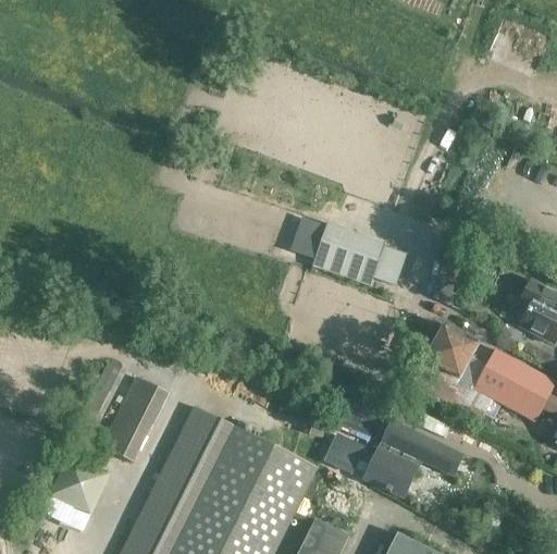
[(373,278),(384,244),(385,242),(326,221),(311,265),(370,285),(373,278)]
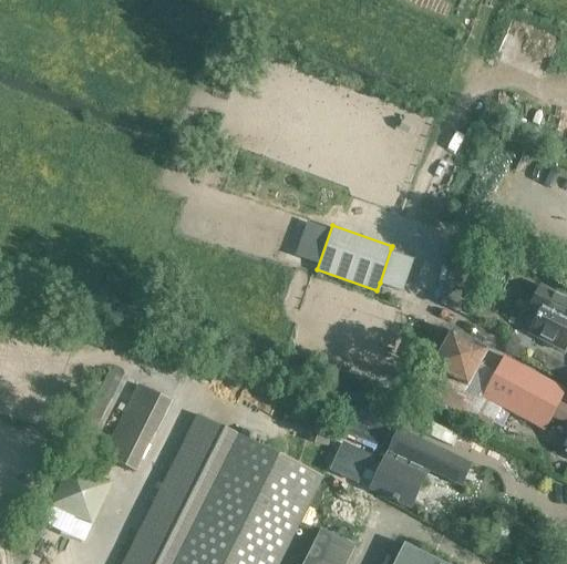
[(468,273),(452,268),(442,301),(459,307),(468,273)]
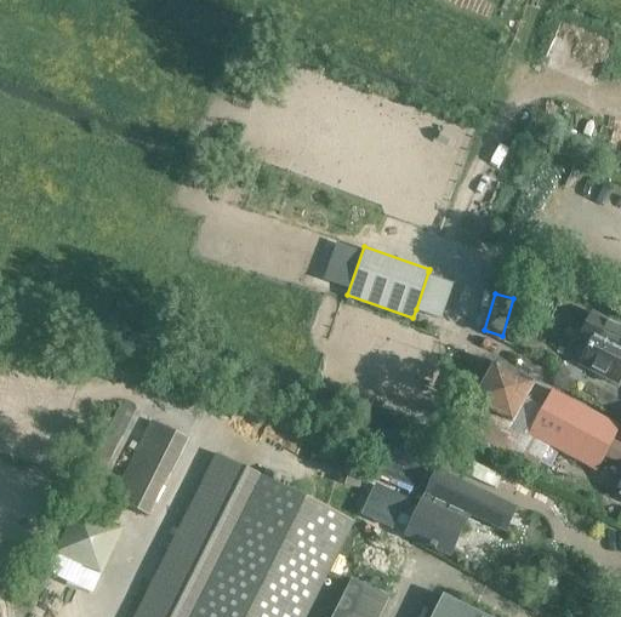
[(620,323),(594,309),(588,321),(582,333),(592,340),(582,359),(619,378),(620,372),(620,323)]
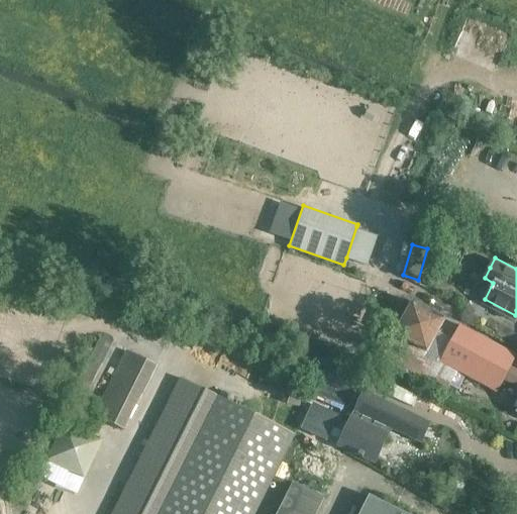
[(426,351),(445,317),(412,299),(393,333),(426,351)]
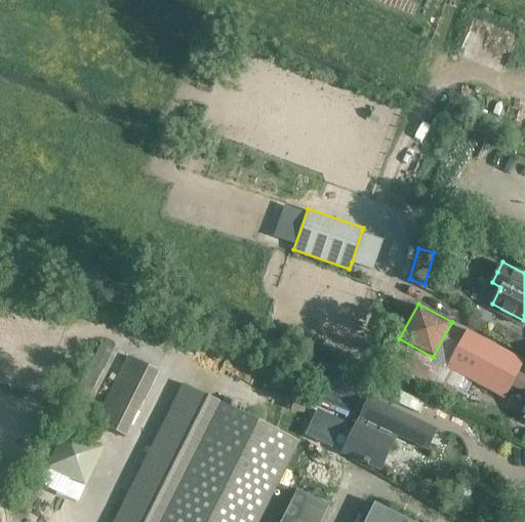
[(524,358),(505,348),(467,327),(446,365),(463,374),(503,397),(511,384),(524,391),(524,372),(519,369),(524,358)]
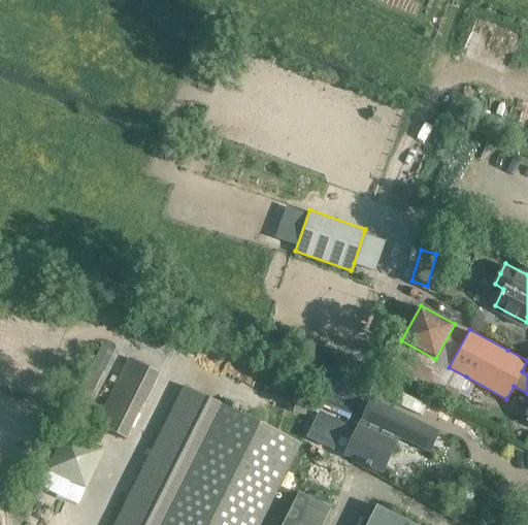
[(85,419),(85,418),(120,351),(103,341),(68,409),(85,419)]
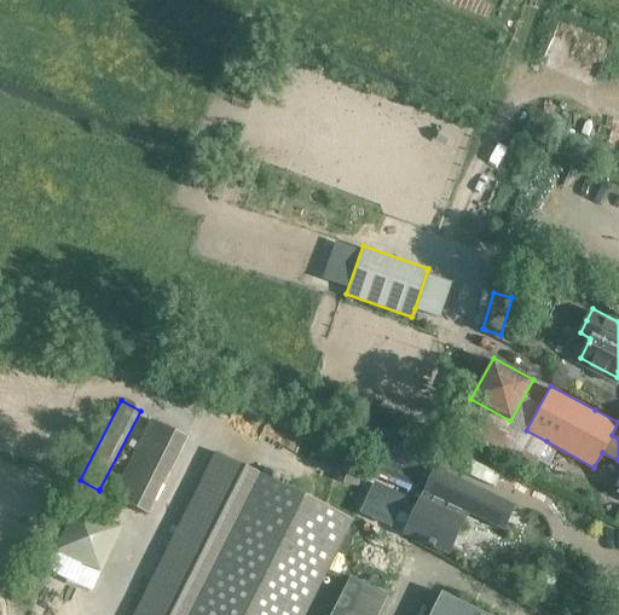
[(532,468),(547,441),(526,430),(510,422),(469,400),(455,428),(532,468)]
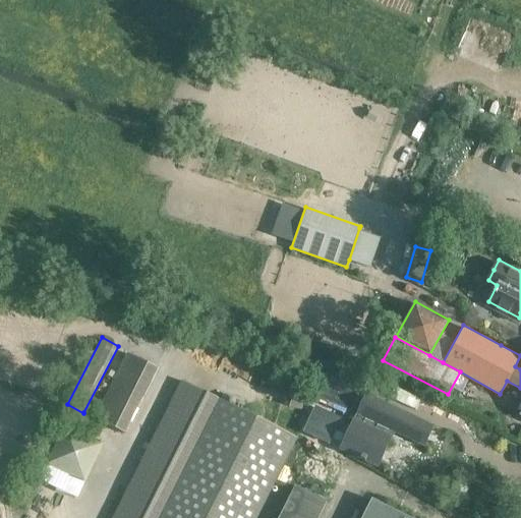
[(129,350),(100,416),(126,429),(158,363),(129,350)]
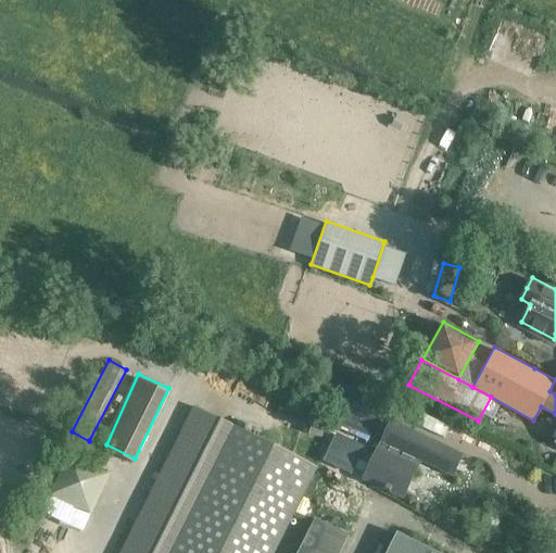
[(280,374),(277,381),(273,390),(280,394),(286,386),(289,379),(280,374)]
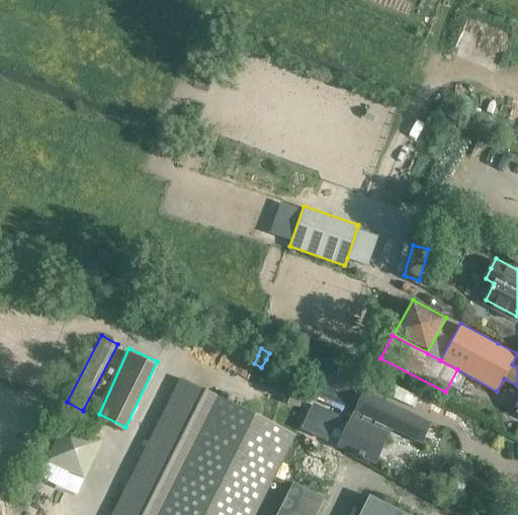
[(327,367),(304,425),(323,432),(335,427),(354,379),(327,367)]
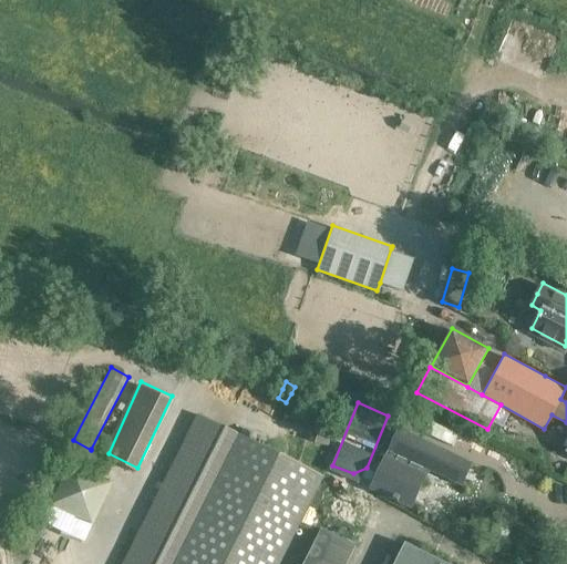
[(278,563),(323,475),(197,412),(121,563),(278,563)]
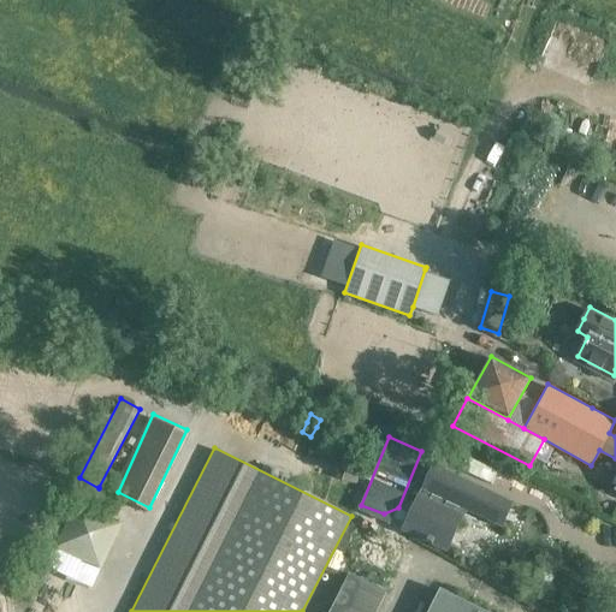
[(416,500),(403,528),(424,538),(444,548),(455,526),(465,507),(489,518),(502,524),(507,512),(511,501),(433,464),(416,500)]
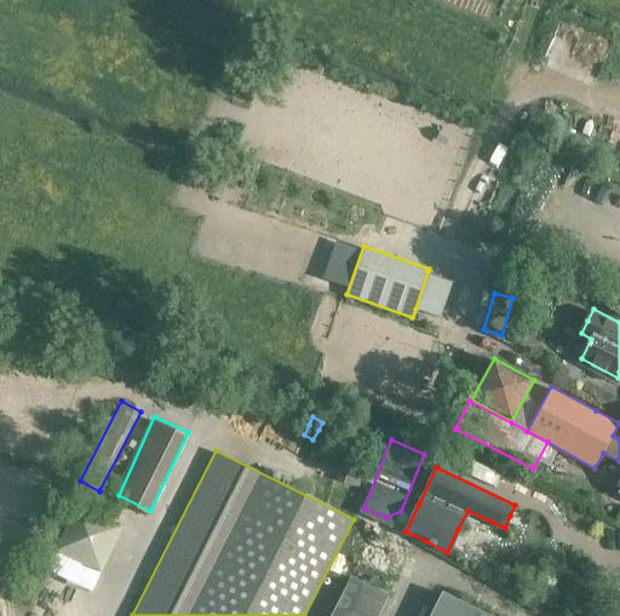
[(76,504),(56,550),(104,570),(124,524),(76,504)]
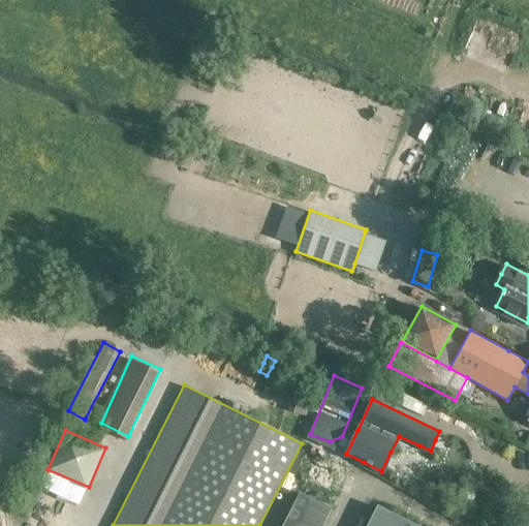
[(320,525),(331,506),(300,491),(282,525),(320,525)]
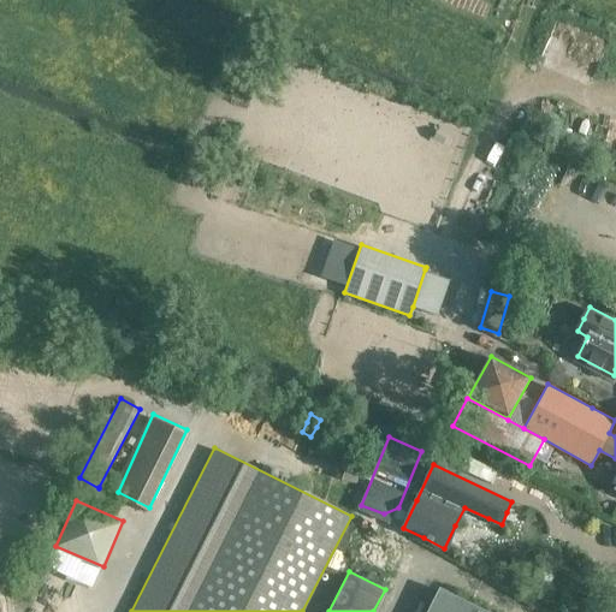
[(489,611),(439,587),(427,611),(489,611)]
